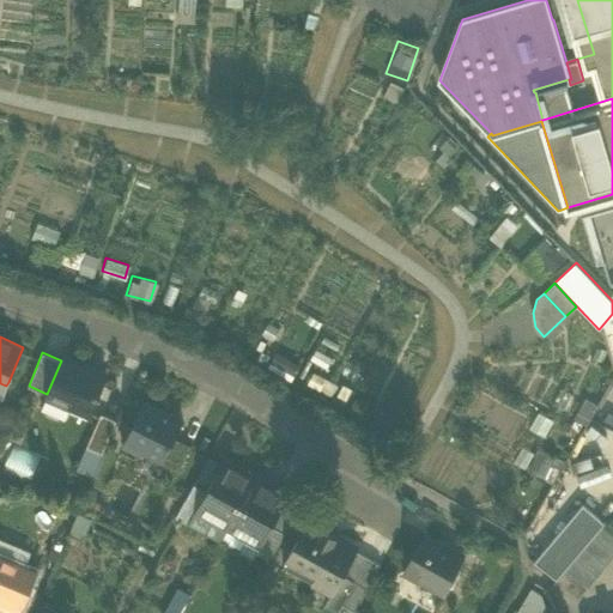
[(47,394),(48,395),(42,408),(66,418),(72,405),(91,413),(107,376),(99,372),(98,375),(84,369),(85,366),(62,357),(61,360),(47,394)]
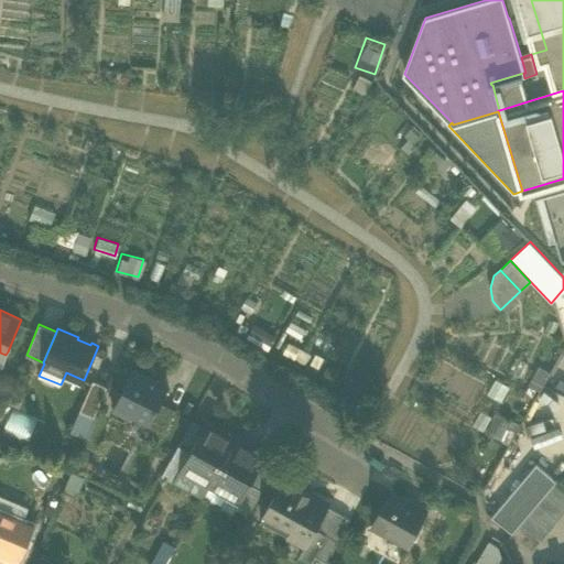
[(539,391),(550,372),(540,367),(528,386),(539,391)]
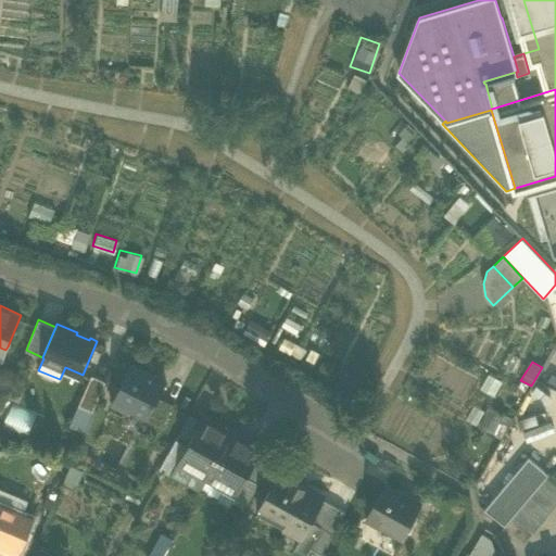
[(129,407),(149,417),(159,395),(166,382),(149,374),(149,373),(131,364),(116,394),(133,402),(129,407)]
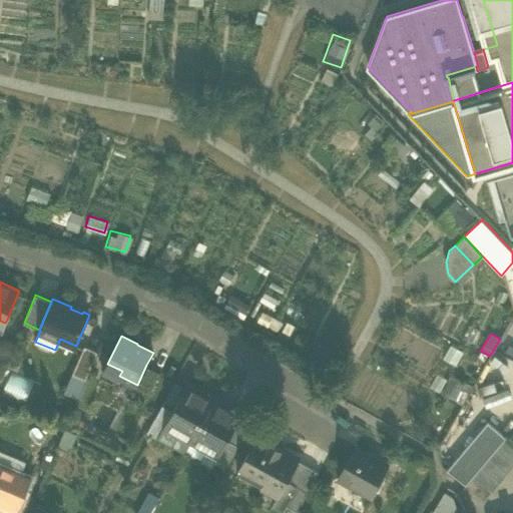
[(464,353),(451,345),(443,359),(456,367),(464,353)]
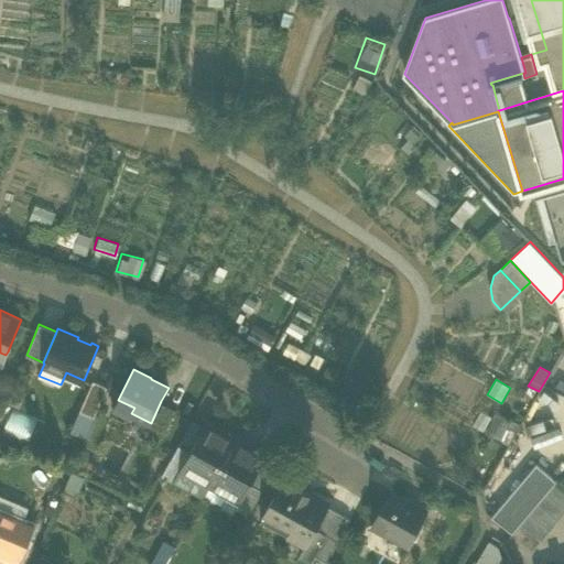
[(79,411),(94,418),(107,386),(93,380),(79,411)]
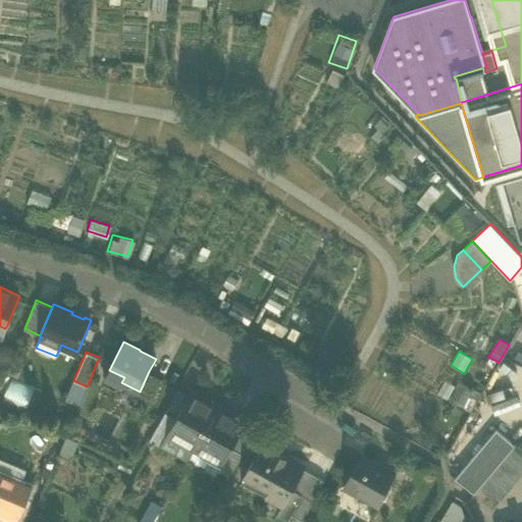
[(139,393),(152,400),(163,378),(149,371),(140,392),(139,393)]
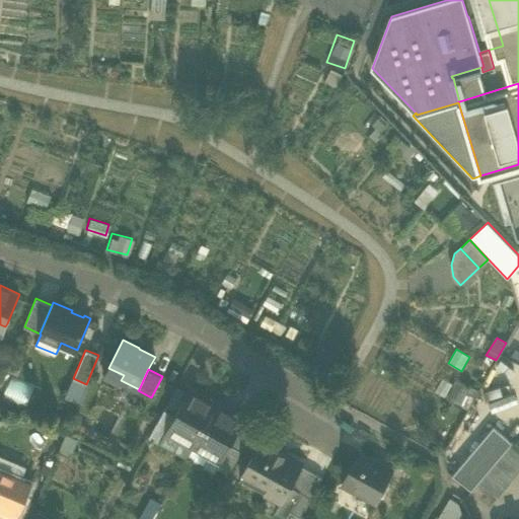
[(2,393),(24,402),(32,384),(9,375),(2,393)]
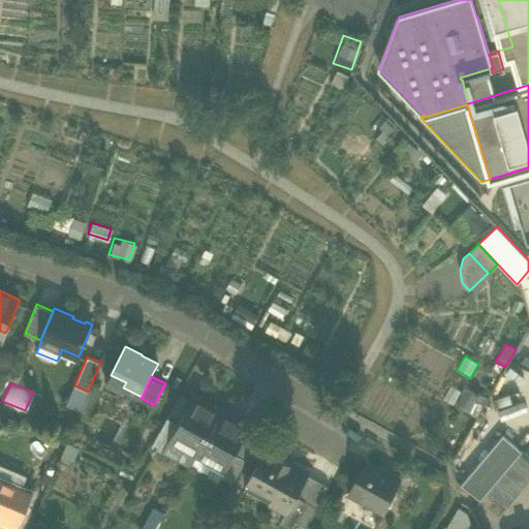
[(88,392),(74,385),(66,404),(80,410),(88,392)]
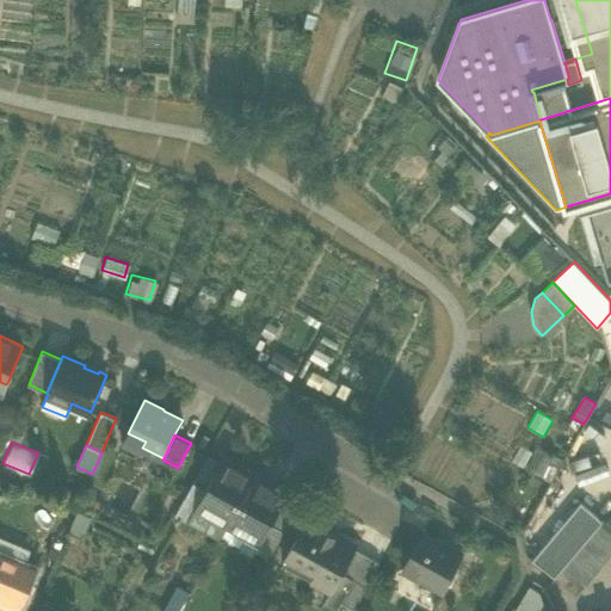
[(541,477),(553,456),(538,449),(526,469),(541,477)]
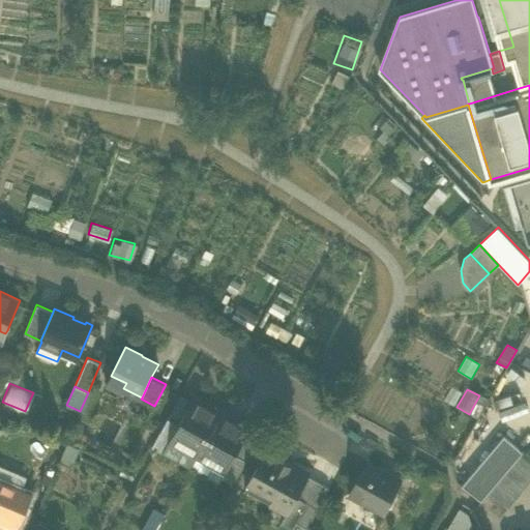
[(251,428),(223,411),(196,394),(192,402),(179,424),(171,438),(173,439),(174,438),(200,452),(226,467),(225,469),(227,470),(235,455),(248,431),(251,428)]
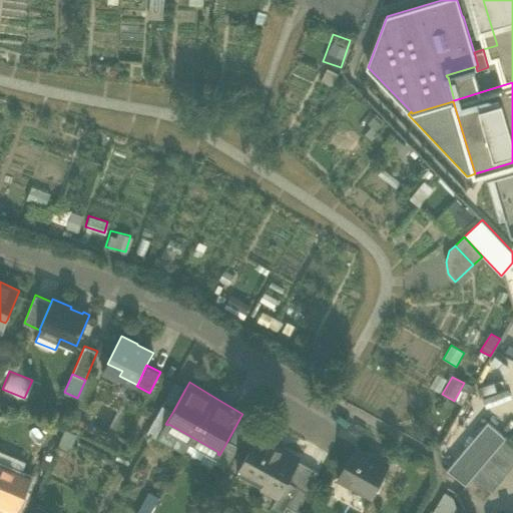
[(162,405),(173,411),(185,389),(175,383),(162,405)]
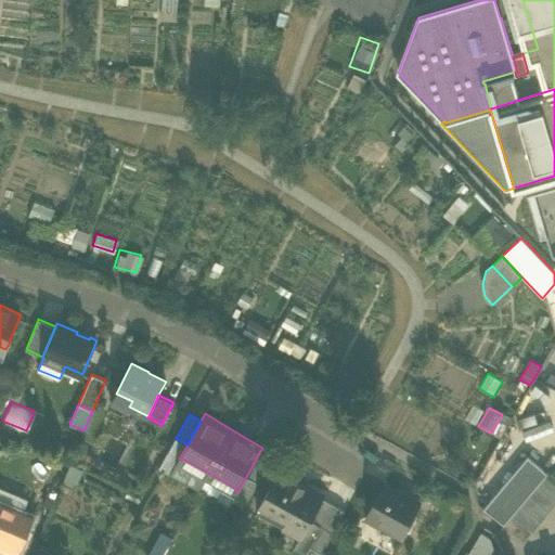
[(188,444),(176,438),(158,469),(169,476),(179,459),(188,444)]
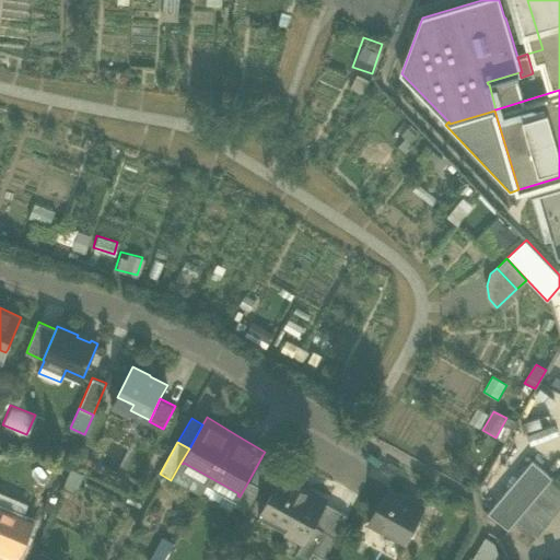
[(248,481),(259,488),(273,462),(263,455),(248,481)]
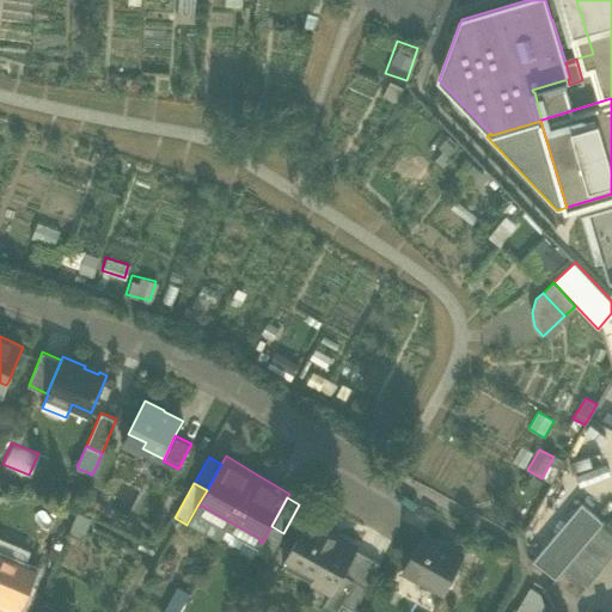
[(556,579),(604,522),(582,503),(533,561),(556,579)]
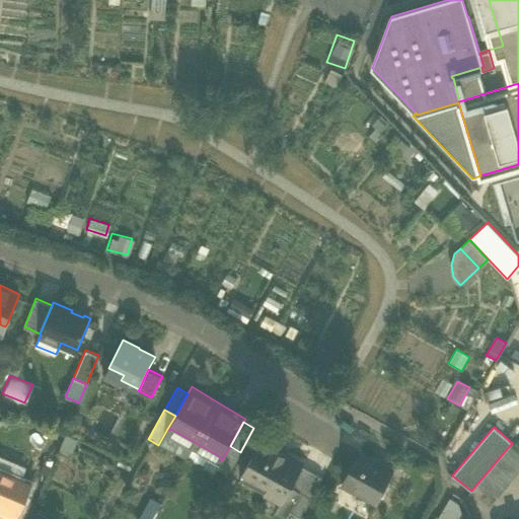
[(195,445),(169,430),(167,429),(158,445),(186,461),(188,457),(195,445)]
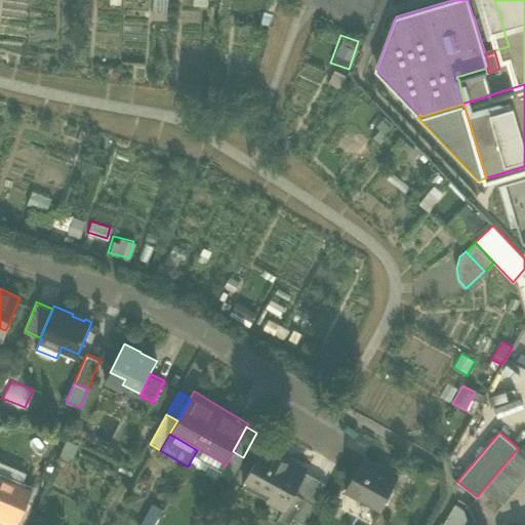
[(171,435),(197,450),(198,448),(172,434),(171,435)]
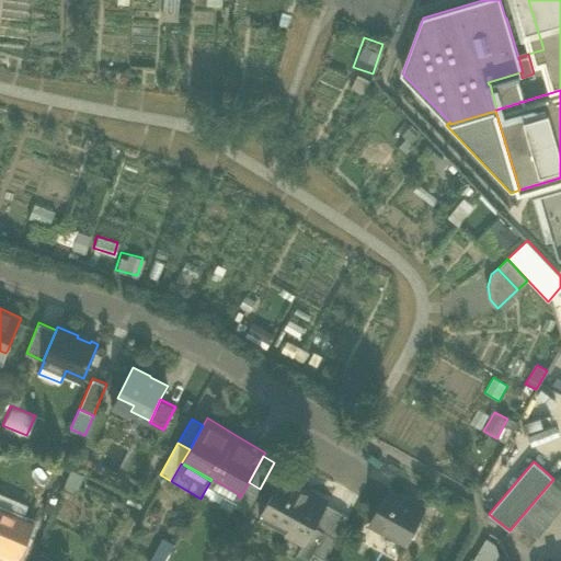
[(84,476),(71,468),(63,487),(76,493),(84,476)]
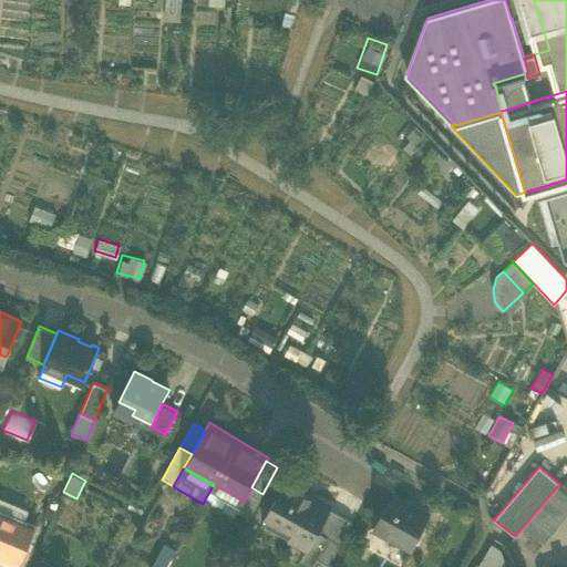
[(292,537),(308,545),(309,546),(318,531),(330,508),(332,504),(287,480),(266,518),(295,533),(292,537)]
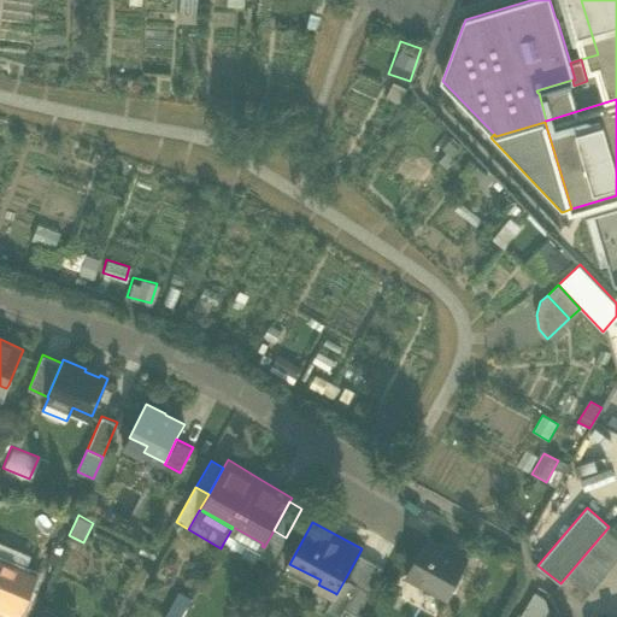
[(231,529),(262,546),(263,544),(233,527),(231,529)]
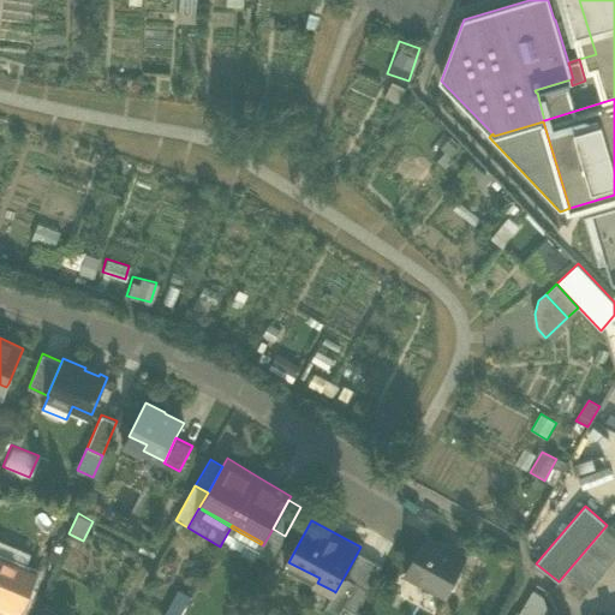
[(261,544),(231,527),(222,542),(254,561),(258,553),(263,545),(261,544)]
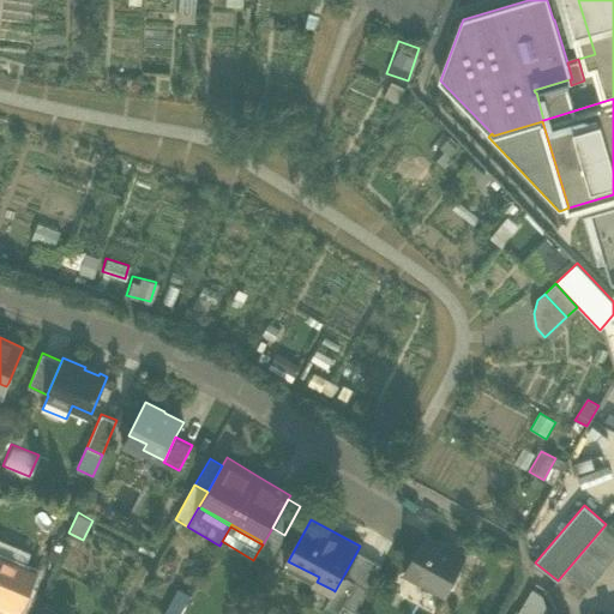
[(558,582),(579,600),(613,558),(613,535),(603,527),(558,582)]
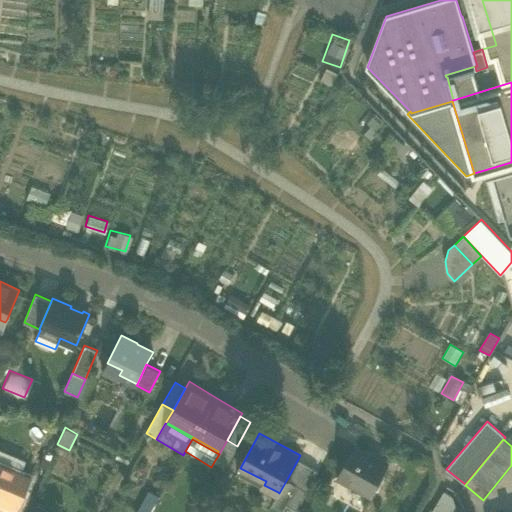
[(237,446),(227,440),(219,454),(215,460),(226,466),(237,446)]
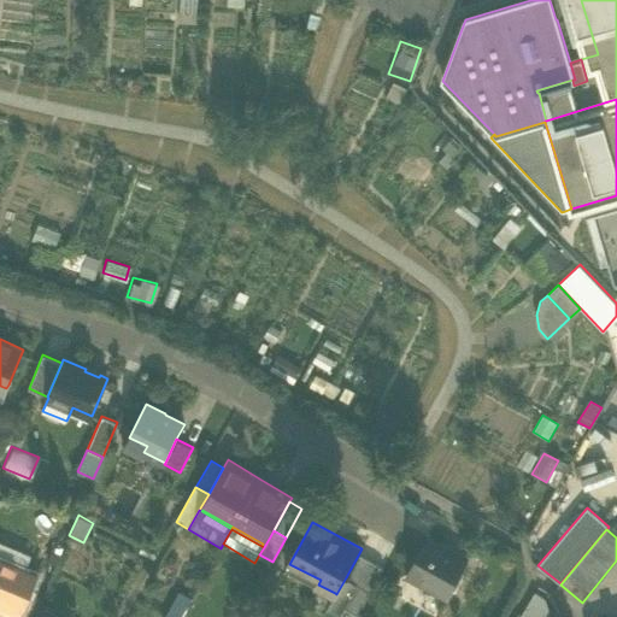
[(406,574),(446,598),(468,560),(428,538),(406,574)]
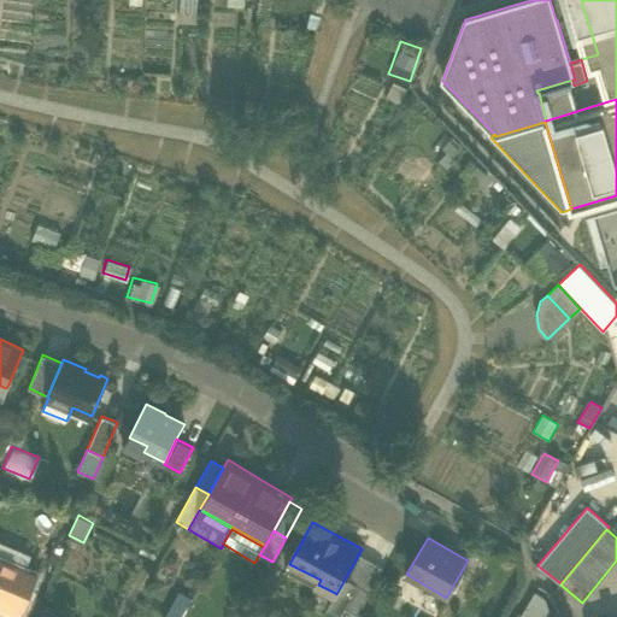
[(0,540),(0,559),(24,570),(31,553),(0,540)]
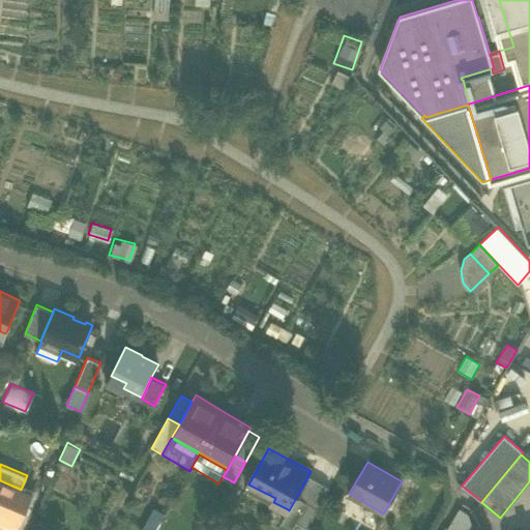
[(307,502),(318,507),(329,487),(308,475),(297,496),(307,502)]
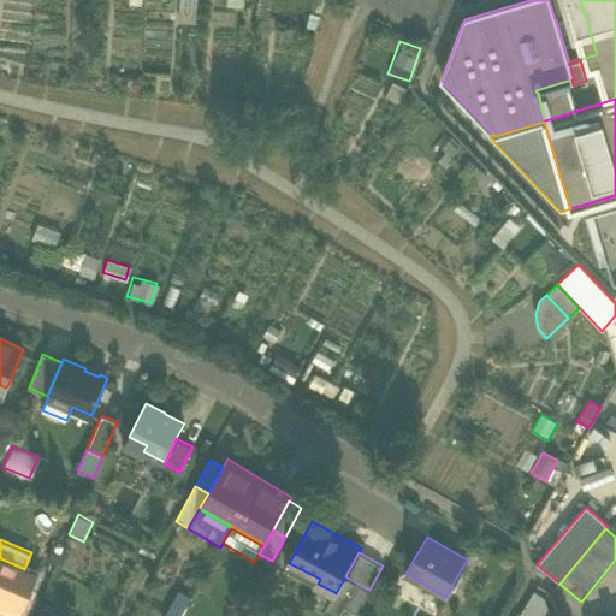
[(0,598),(23,608),(37,574),(24,569),(0,558),(0,598)]
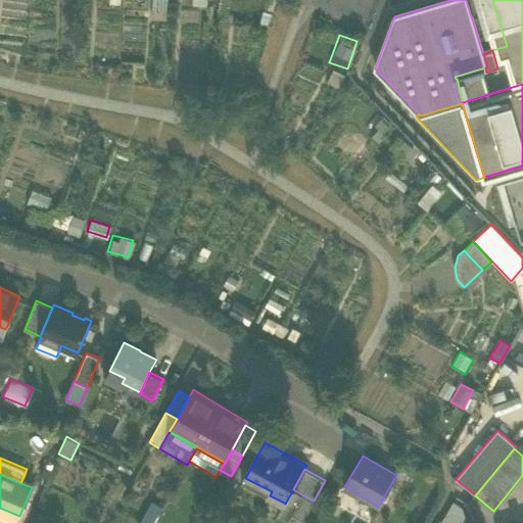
[(272,491),(245,478),(244,481),(270,495),(272,491)]
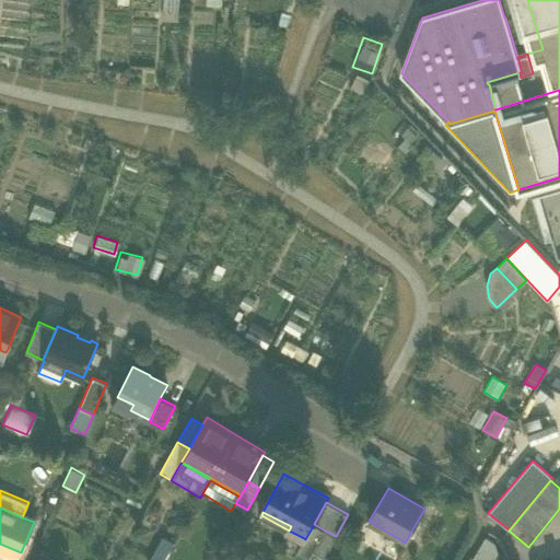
[(325,531),(314,524),(305,539),(304,538),(299,550),(311,557),(314,550),(325,531)]
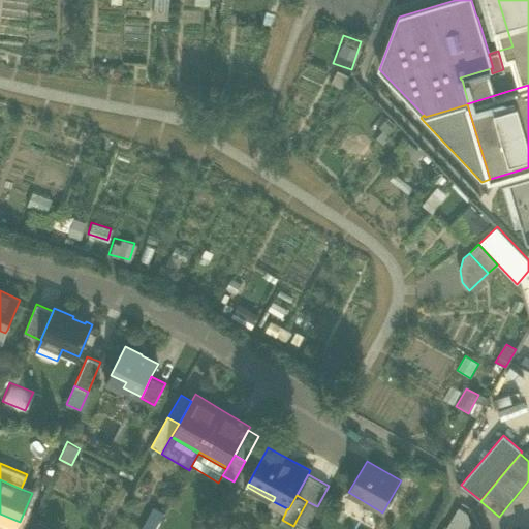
[(297,520),(307,526),(317,506),(307,501),(297,520)]
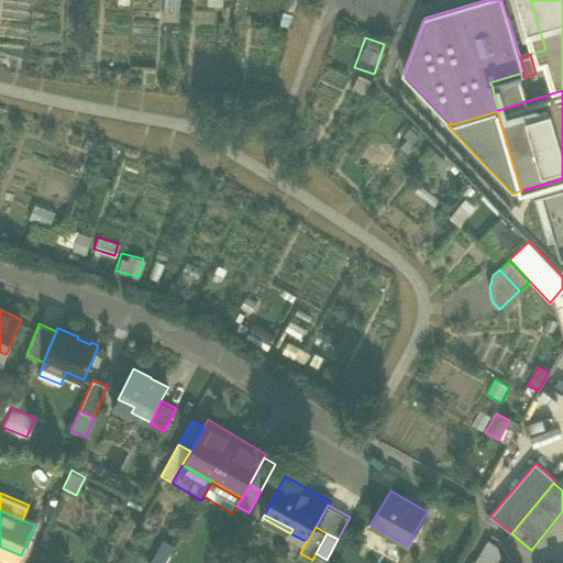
[(166,562),(176,545),(165,539),(151,562),(166,562)]
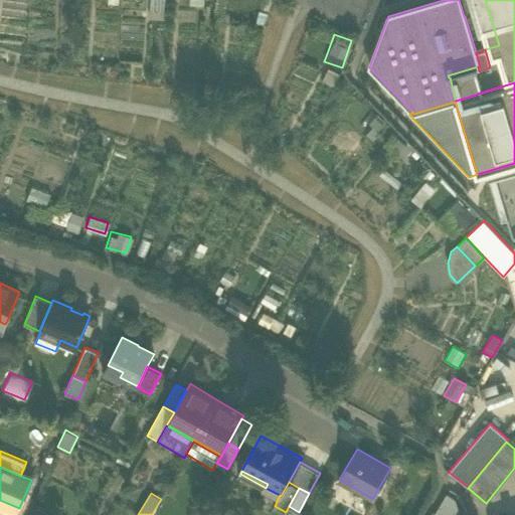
[(435,514),(456,514),(460,510),(455,500),(447,494),(435,514)]
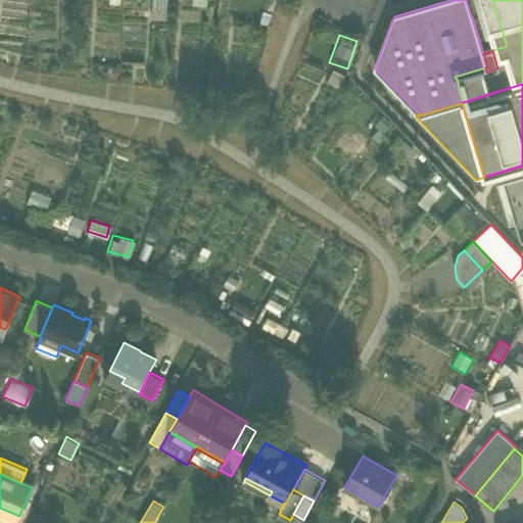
[(15,522),(19,516),(0,508),(0,519),(4,520),(15,522)]
